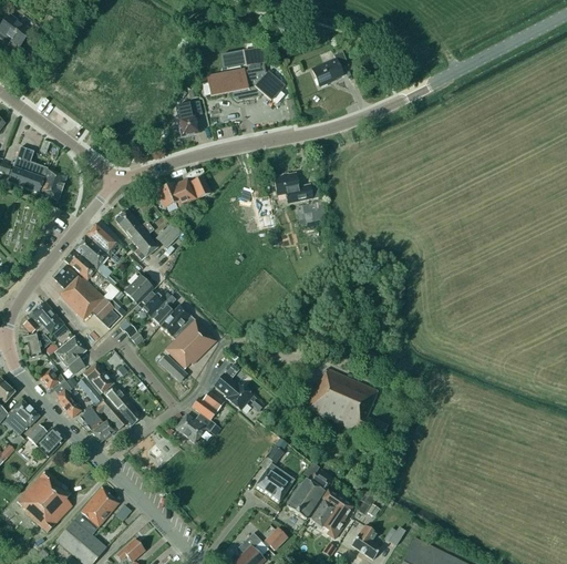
[(0,37),(8,43),(11,39),(18,44),(29,29),(9,14),(0,26),(0,37)]
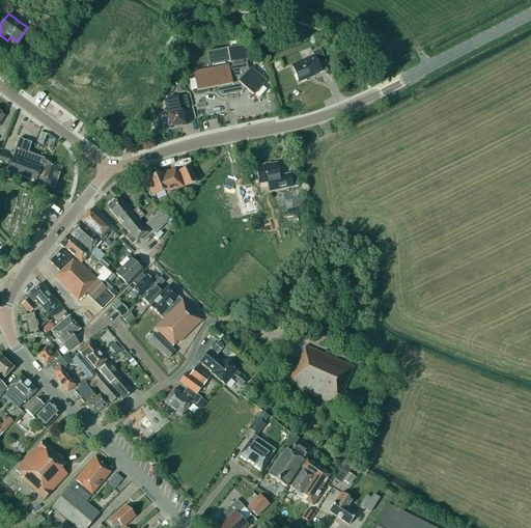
[(46,14),(37,25),(49,33),(57,22),(46,14)]
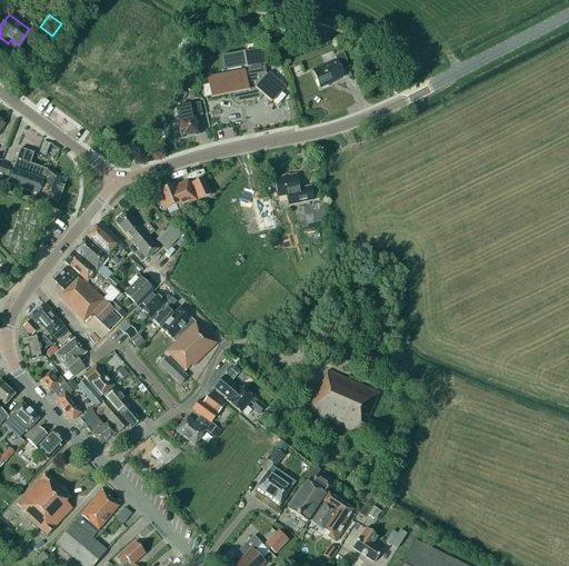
[(263,62),(267,61),(263,47),(257,48),(256,42),(246,45),(247,50),(243,50),(247,68),(207,76),(209,82),(203,83),(206,93),(210,92),(211,96),(232,91),(233,96),(238,100),(260,96),(262,92),(271,100),(273,98),(278,101),(283,93),(280,90),(285,85),(269,71),(267,72),(266,71),(263,62)]
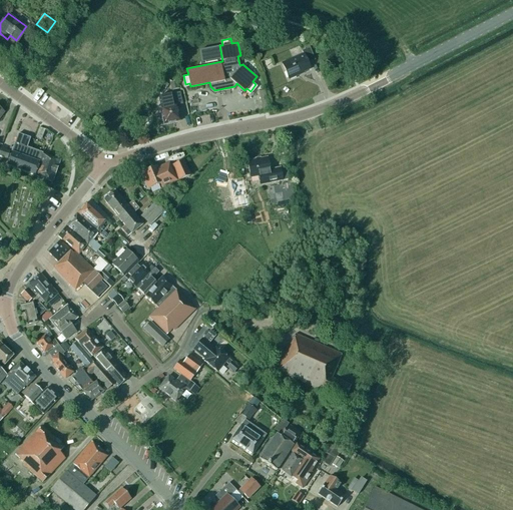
[(302,48),(304,52),(283,61),(289,76),(299,72),(299,71),(310,66),(308,61),(315,58),(310,45),(302,48)]
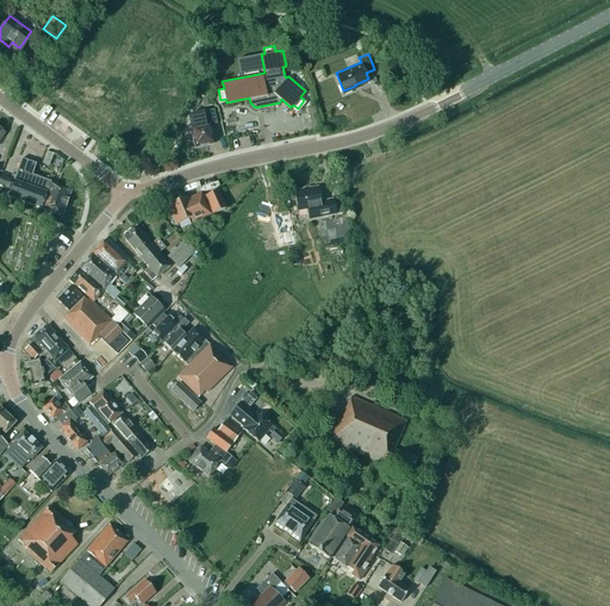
[(159,57),(139,80),(147,85),(165,62),(159,57)]
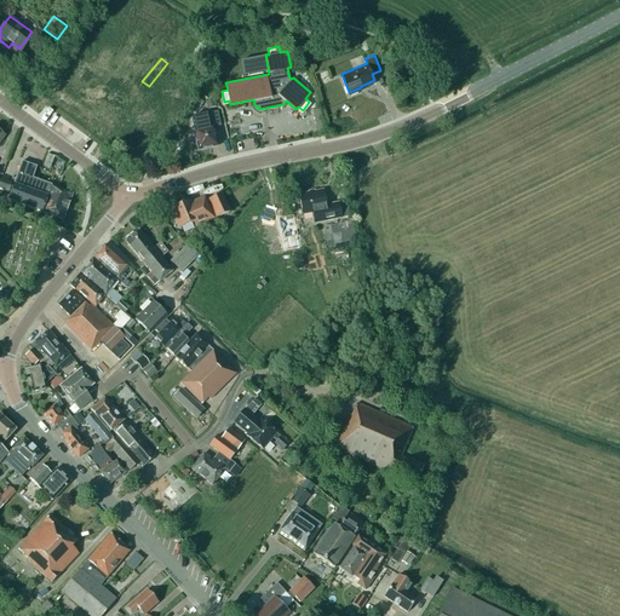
[(207,107),(217,104),(214,95),(205,97),(207,107)]
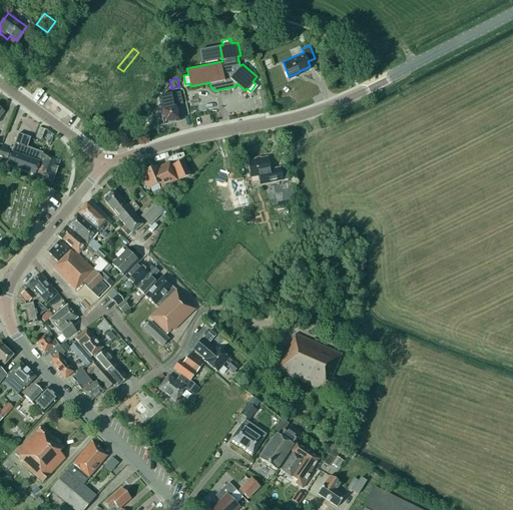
[(261,90),(265,104),(270,103),(267,89),(261,90)]
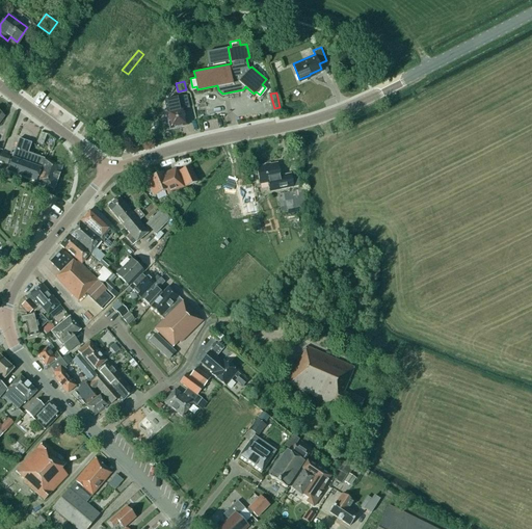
[(178,96),(164,99),(167,111),(166,111),(170,128),(187,124),(185,117),(186,116),(185,116),(185,114),(185,113),(184,114),(183,107),(189,106),(187,94),(178,96)]
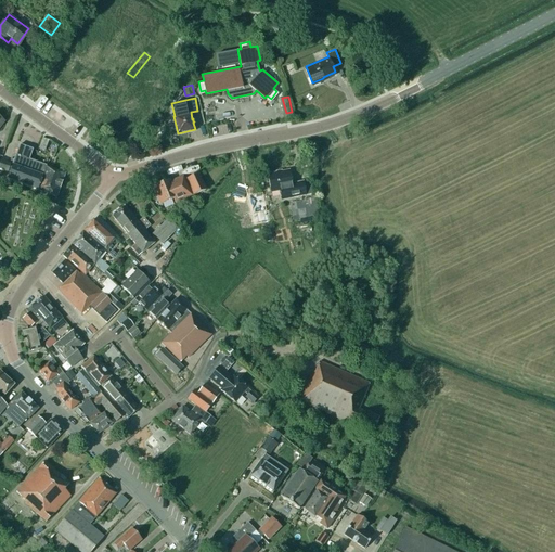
[(42,136),(38,146),(44,149),(49,138),(42,136)]
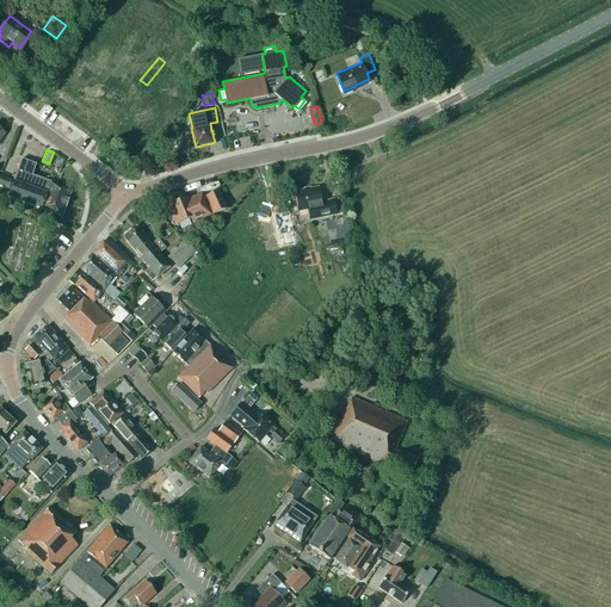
[(32,173),(36,162),(22,156),(13,179),(8,194),(42,206),(50,180),(51,180),(32,173)]
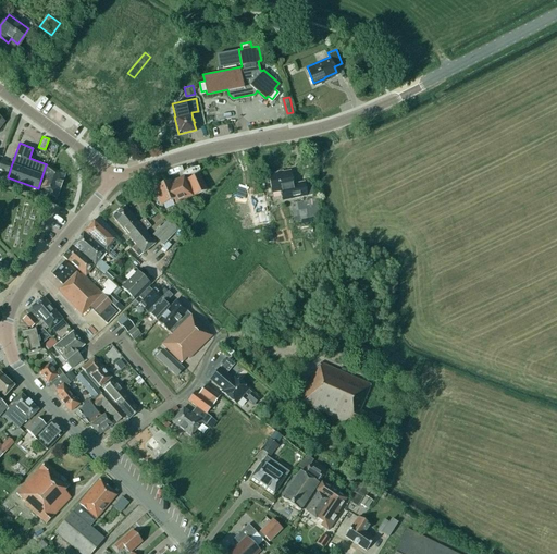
[(0,167),(8,170),(11,162),(1,159),(0,160),(0,167)]
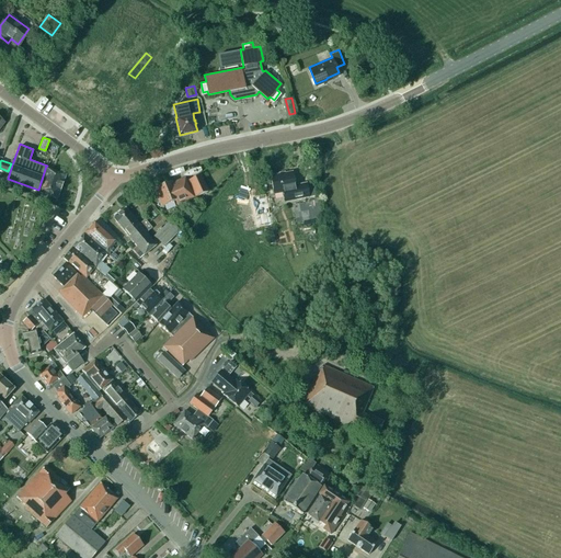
[(46,166),(38,190),(57,196),(66,173),(46,166)]
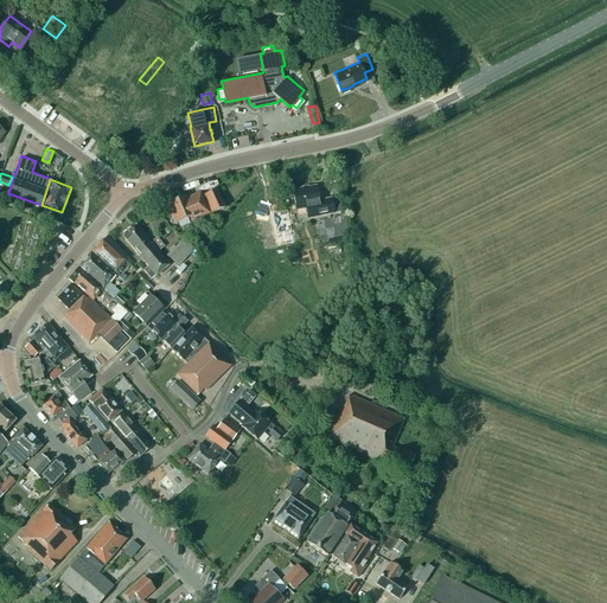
[(307,186),(307,184),(301,185),(302,187),(293,188),(296,207),(305,206),(307,217),(334,211),(332,196),(319,198),(317,185),(307,186)]
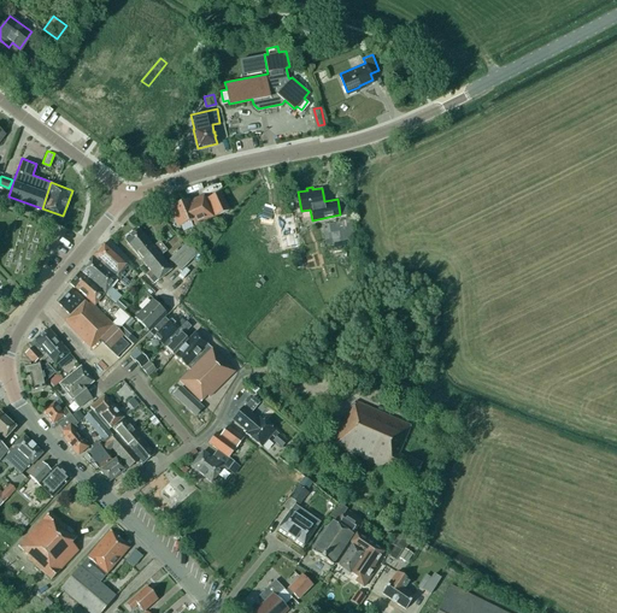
[(188,198),(171,205),(180,224),(193,218),(195,223),(213,216),(229,208),(221,192),(207,198),(209,202),(207,204),(204,193),(189,200),(188,198)]
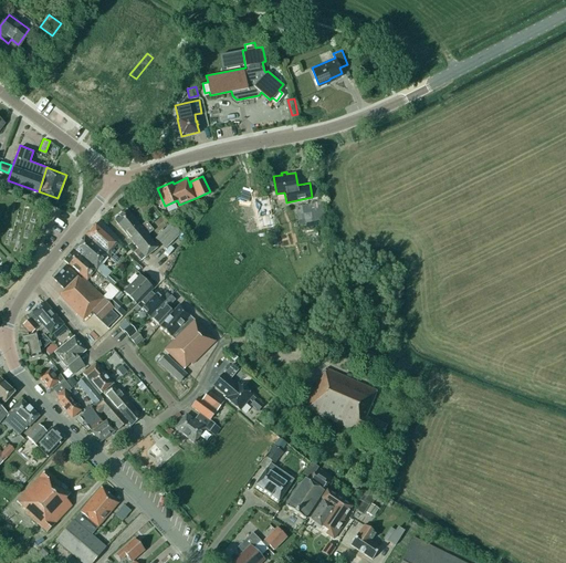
[(295,205),(299,222),(325,217),(322,199),(295,205)]
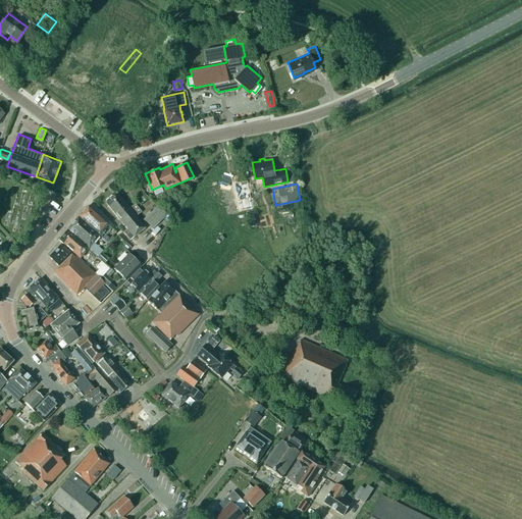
[(106,201),(127,227),(124,229),(131,238),(146,226),(136,215),(142,210),(136,202),(129,207),(117,192),(106,201)]
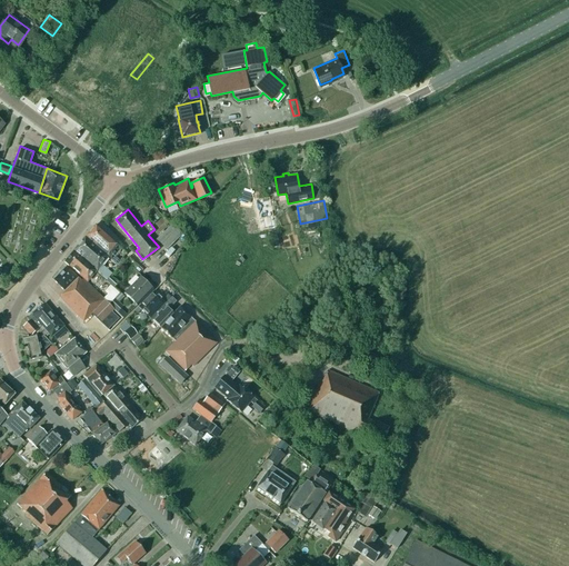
[(119,244),(96,222),(86,234),(109,255),(119,244)]
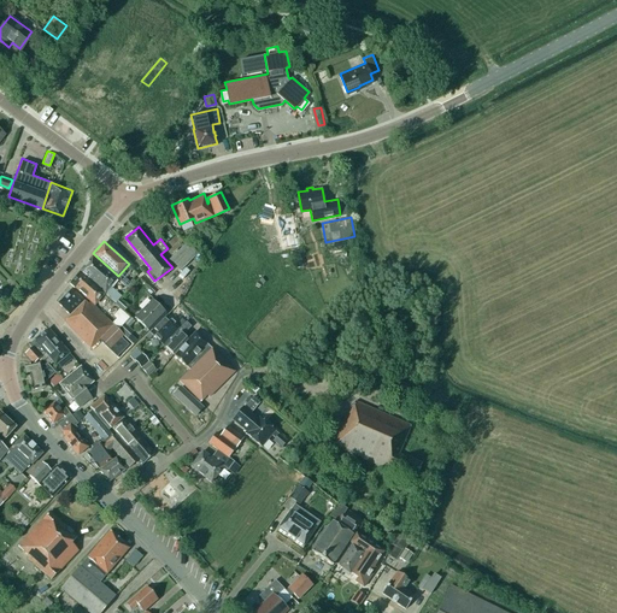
[(169,258),(181,269),(198,252),(187,241),(169,258)]
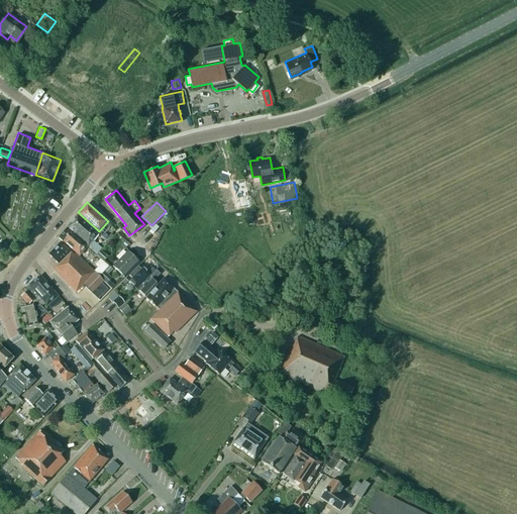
[(99,231),(78,213),(68,225),(88,243),(93,238),(99,231)]
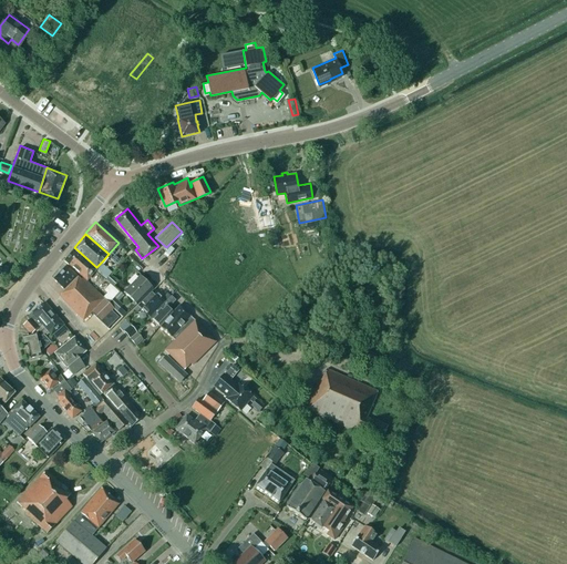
[(64,258),(82,274),(83,273),(89,277),(96,268),(74,248),(64,258)]
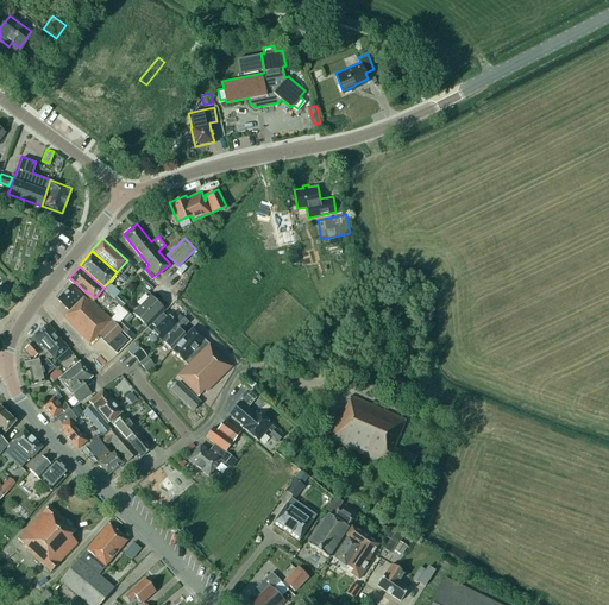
[(144,278),(140,283),(151,292),(152,292),(154,287),(144,278)]
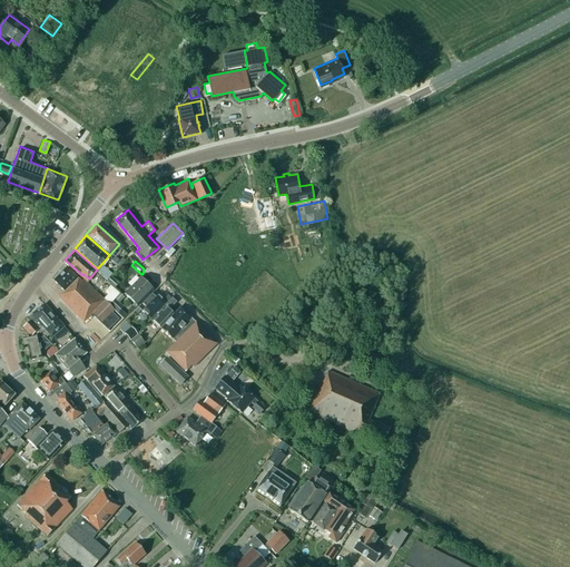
[(102,263),(97,269),(104,274),(107,277),(110,274),(112,272),(102,263)]
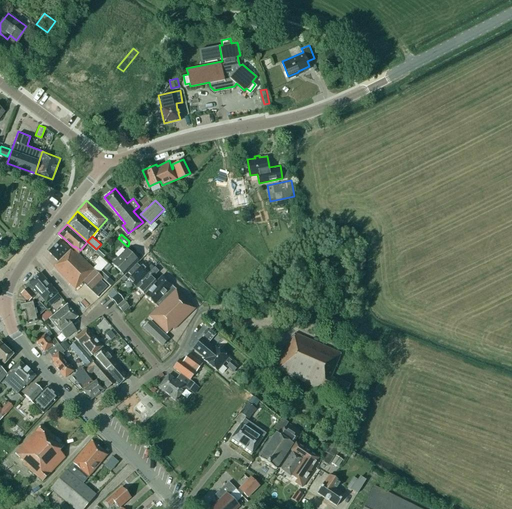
[(71,248),(61,238),(49,250),(59,260),(71,248)]
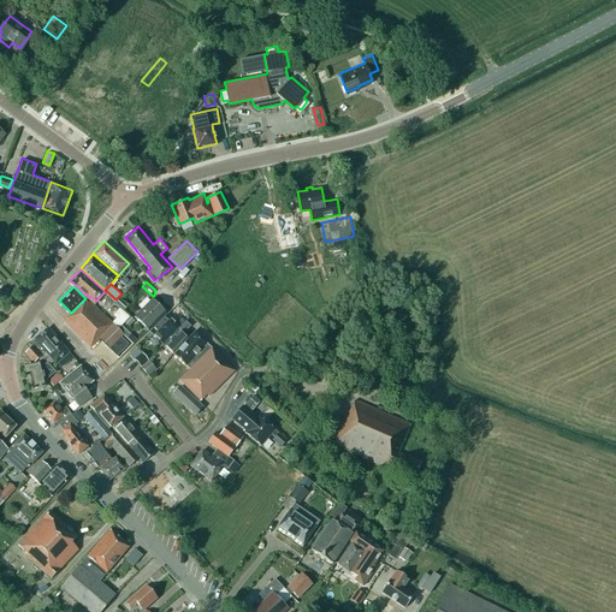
[(120,297),(116,302),(119,306),(123,309),(129,303),(120,297)]
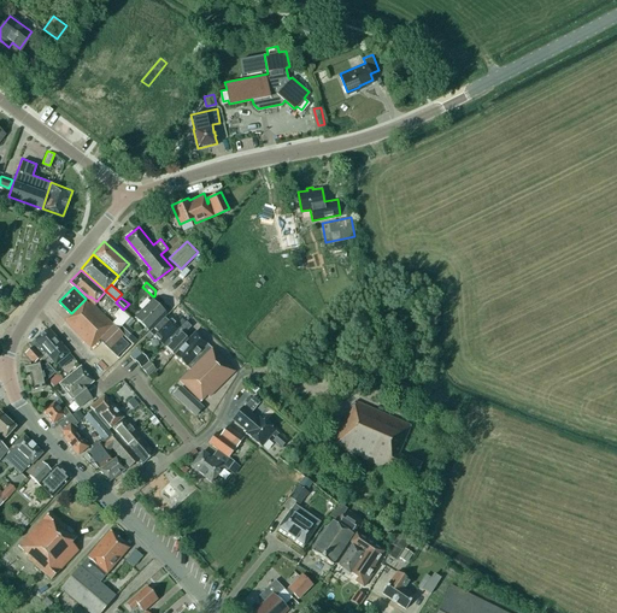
[(152,298),(134,316),(148,329),(166,311),(152,298)]
